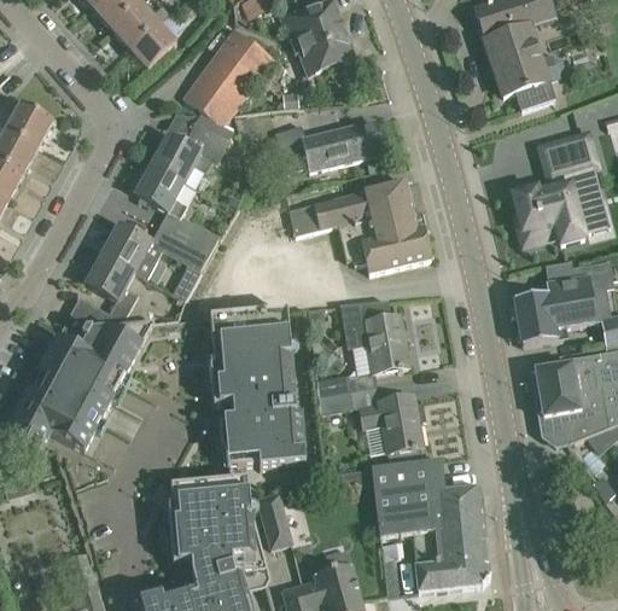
[(99,0),(93,6),(111,28),(140,3),(138,0),(99,0)]
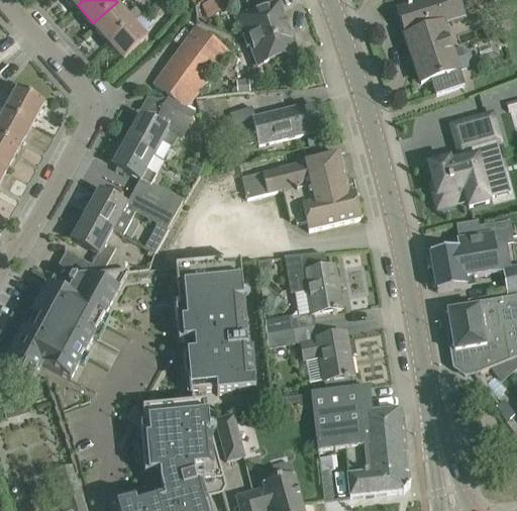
[(160,14),(168,6),(167,5),(172,0),(154,0),(150,4),(160,14)]
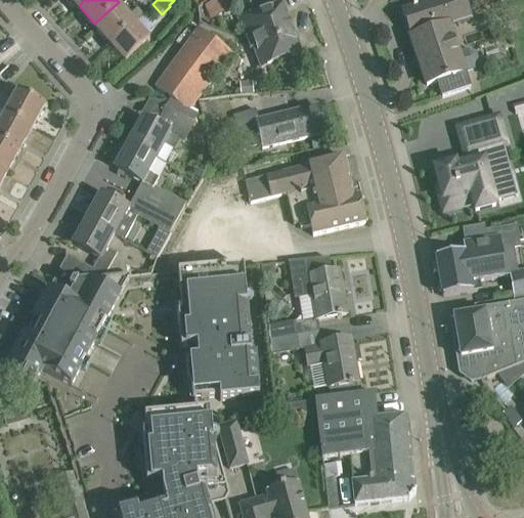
[(210,14),(233,5),(231,0),(205,0),(210,14)]
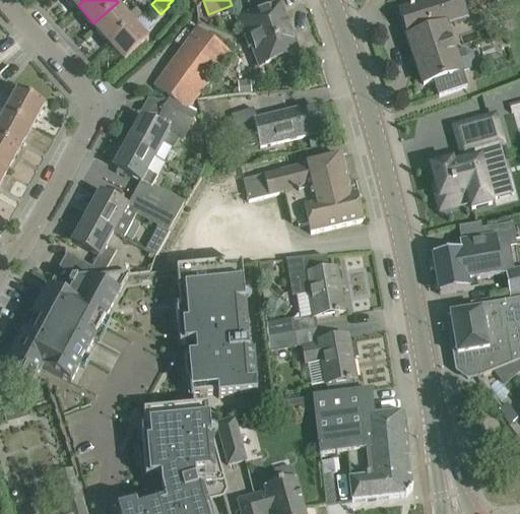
[(273,0),(260,5),(237,13),(244,33),(248,31),(259,62),(298,48),(279,0),(273,0)]
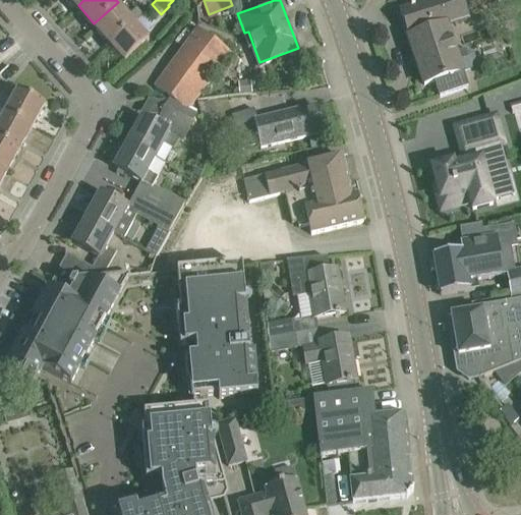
[(417,0),(411,2),(401,5),(409,32),(408,33),(424,80),(435,76),(440,92),(468,82),(463,68),(472,65),(476,57),(473,48),(465,45),(456,47),(448,20),(469,13),(464,0),(417,0)]
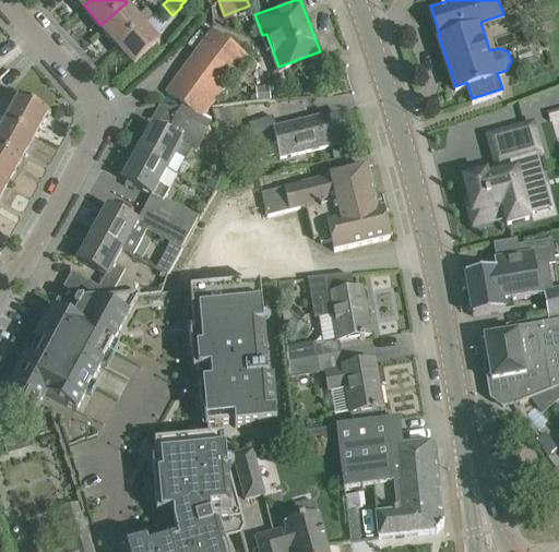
[(100,25),(117,44),(143,21),(127,2),(100,25)]
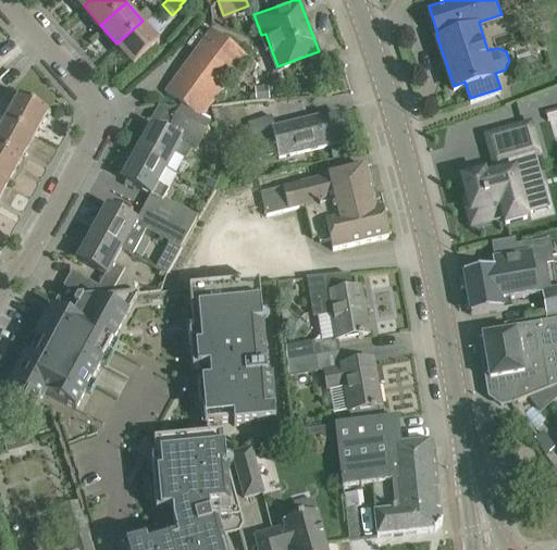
[(143,21),(116,44),(134,62),(159,39),(143,21)]
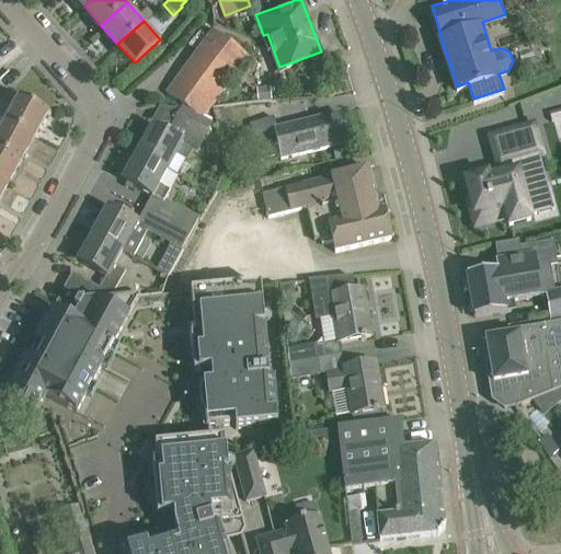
[(167,88),(201,115),(248,53),(213,26),(167,88)]
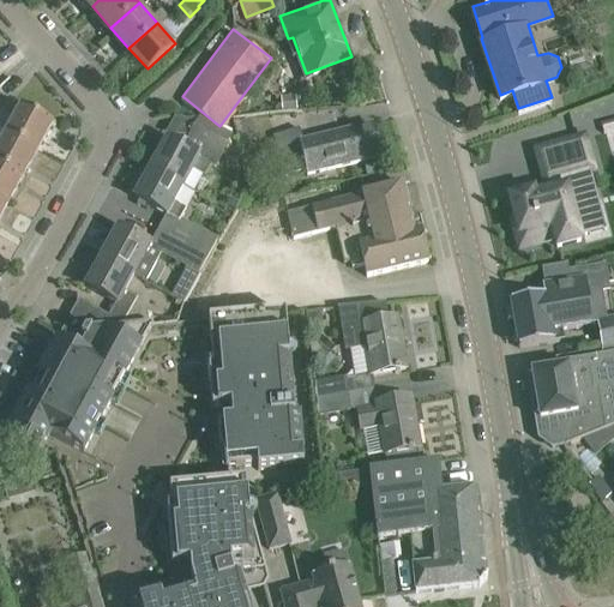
[(281,106),(299,103),(298,90),(280,91),(281,106)]
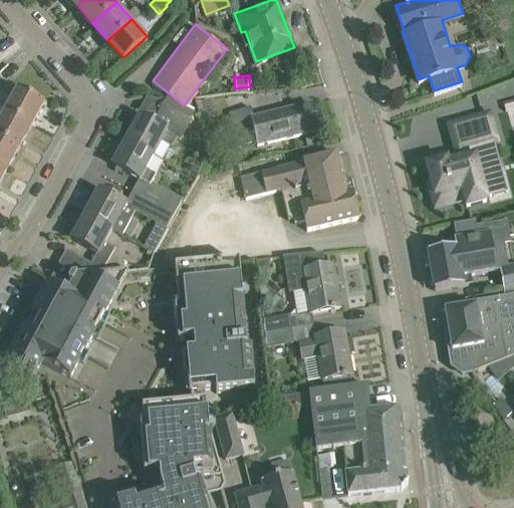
[(5,105),(32,120),(44,98),(7,77),(2,88),(12,93),(5,105)]
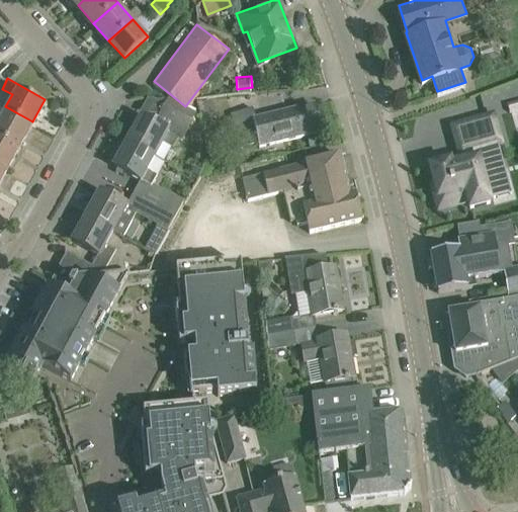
[(127,138),(155,152),(163,138),(173,144),(177,136),(181,138),(195,111),(168,96),(155,119),(142,112),(127,138)]
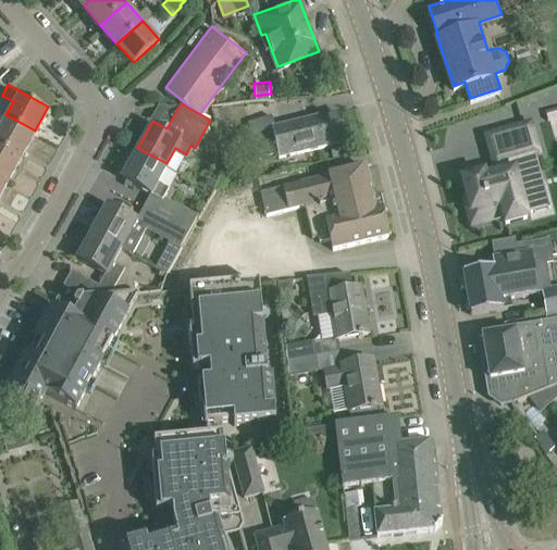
[(272,112),(251,116),(249,117),(258,154),(277,149),(279,152),(345,137),(338,108),(275,123),(272,112)]
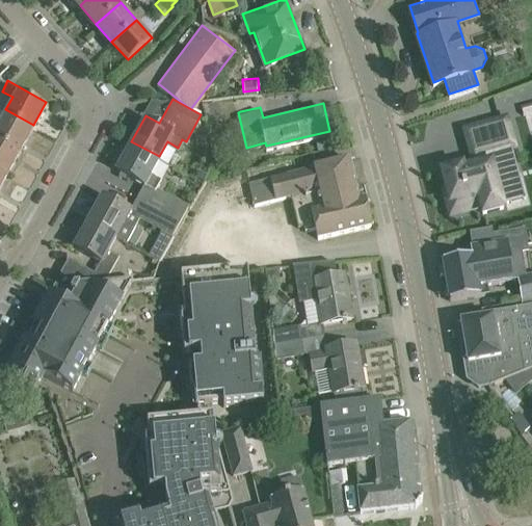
[(0,119),(0,136),(20,148),(33,125),(5,109),(0,119)]
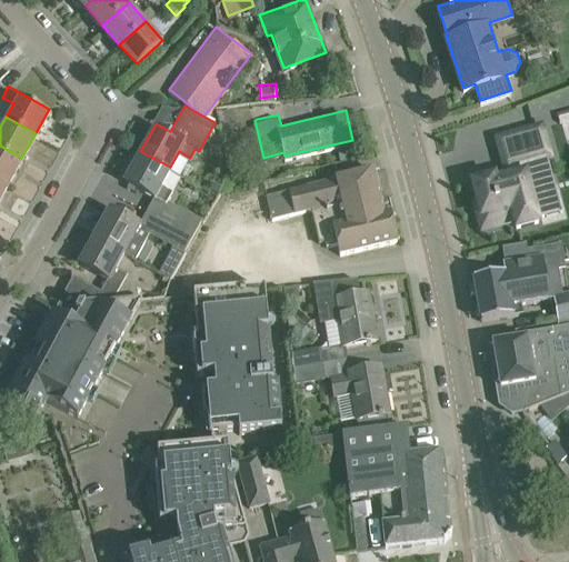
[(493,172),(472,178),(477,198),(475,198),(481,226),(515,217),(516,223),(538,218),(537,214),(543,212),(536,184),(553,179),(546,153),(549,152),(541,122),(497,134),(506,169),(508,173),(495,177),(493,172)]
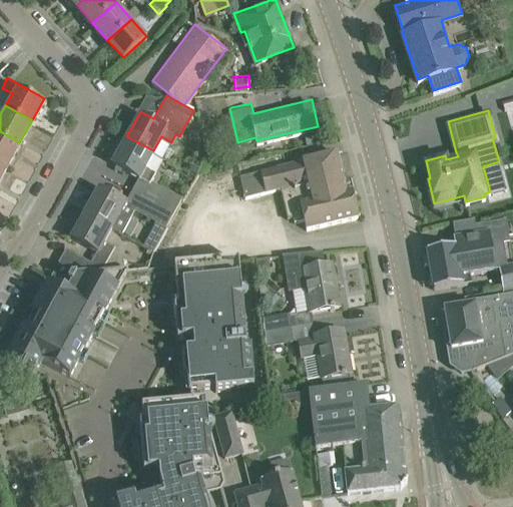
[(0,160),(7,164),(19,142),(0,131),(0,160)]
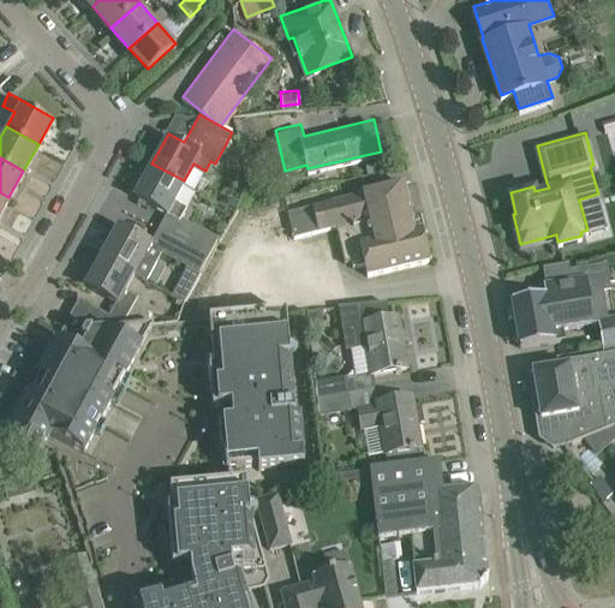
[(175,196),(184,180),(151,164),(135,192),(167,210),(180,216),(187,203),(175,196)]
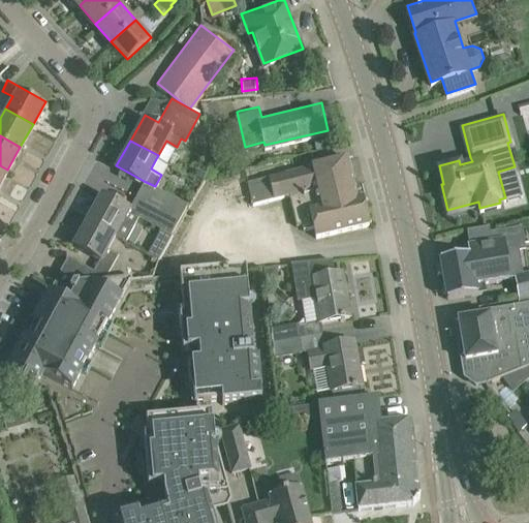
[(347,154),(328,159),(250,177),(250,178),(247,179),(252,201),(289,192),(296,222),(303,220),(304,226),(313,224),(315,233),(369,221),(363,193),(356,194),(347,154)]
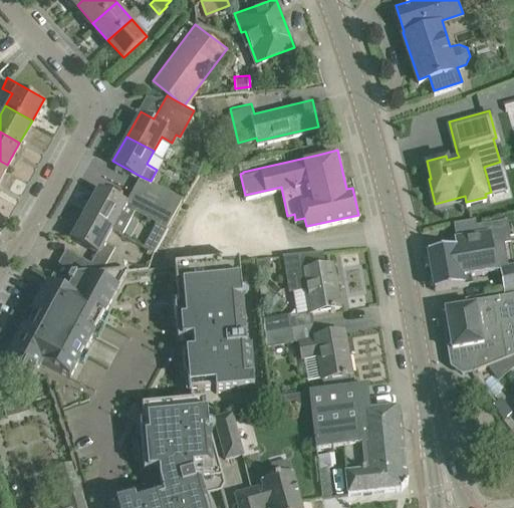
[(154,183),(147,196),(175,212),(182,198),(154,183)]
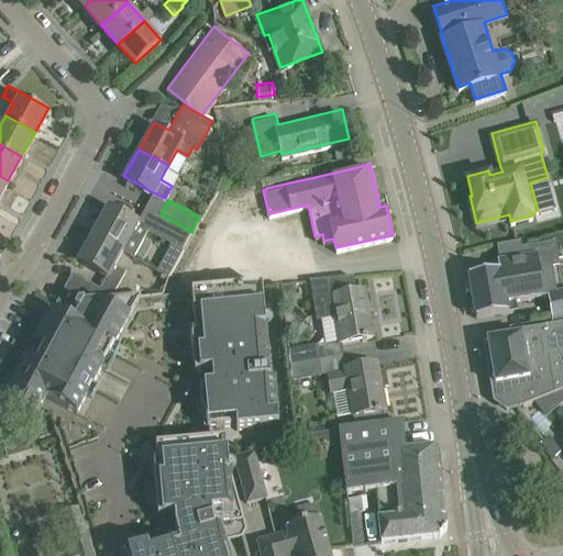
[(161,214),(145,206),(138,219),(109,203),(94,231),(122,246),(122,247),(133,253),(147,229),(183,247),(191,232),(161,214)]
